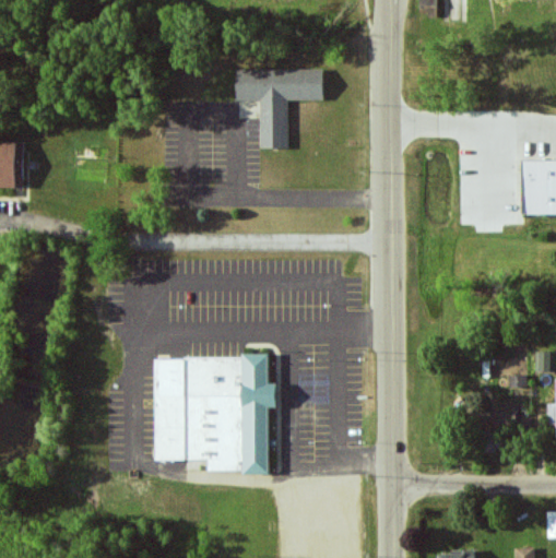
[(416,0),(417,16),(435,15),(434,0),(416,0)]
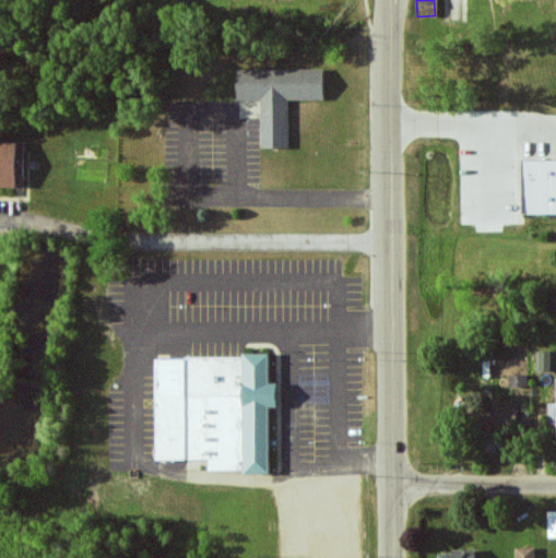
[(322,101),(322,69),(234,70),(234,102),(258,102),(258,149),(286,149),(286,101),(322,101)]
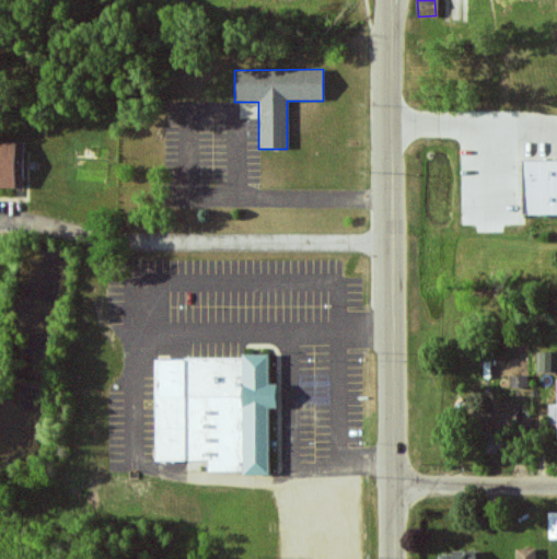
[(0,187),(22,187),(22,142),(0,142),(0,187)]
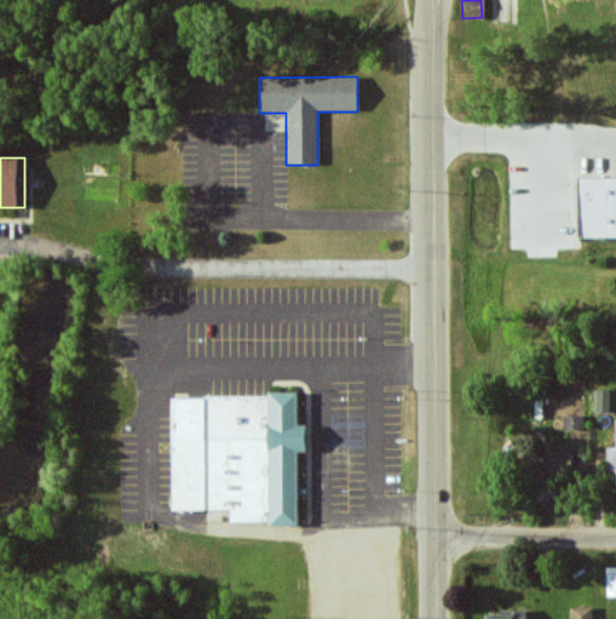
[(615,239),(579,239),(579,177),(615,176),(615,239)]
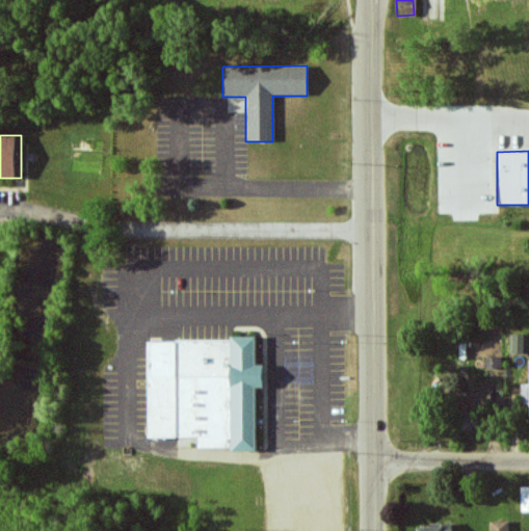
[(509,353),(526,353),(526,335),(509,335),(509,353)]
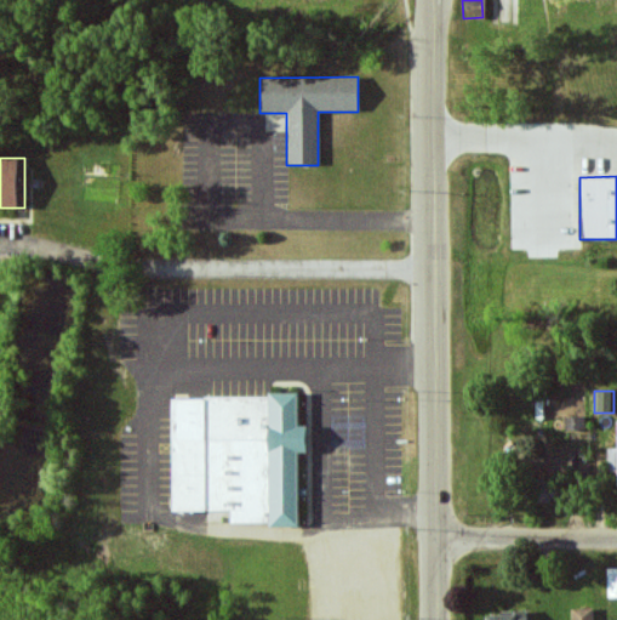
[(171,512),(229,512),(229,527),(298,525),(297,454),(307,454),(306,427),(297,427),(297,397),(170,398),(171,512)]
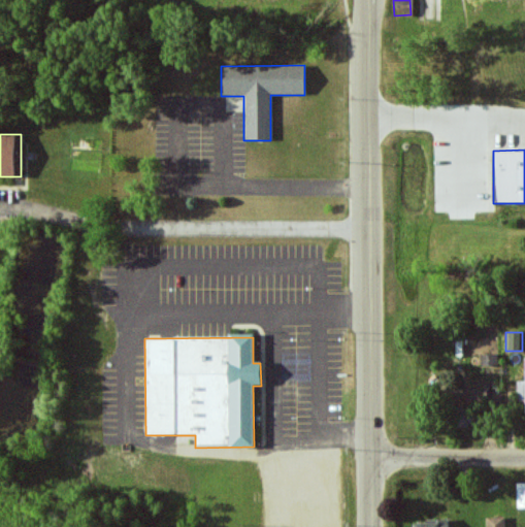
[(480,365),(496,365),(496,355),(479,355),(480,365)]
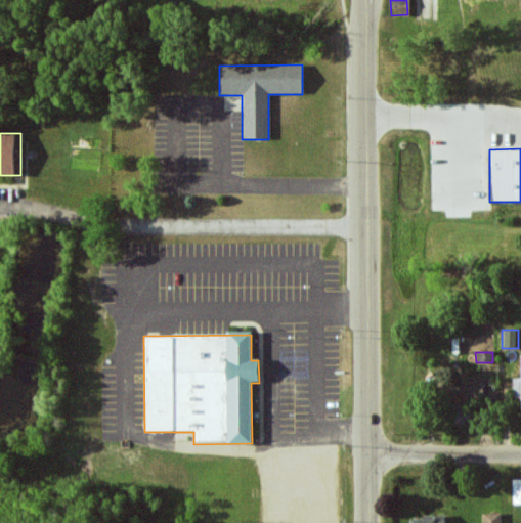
[(511,379),(512,399),(520,399),(520,409),(520,355),(520,379),(511,379)]
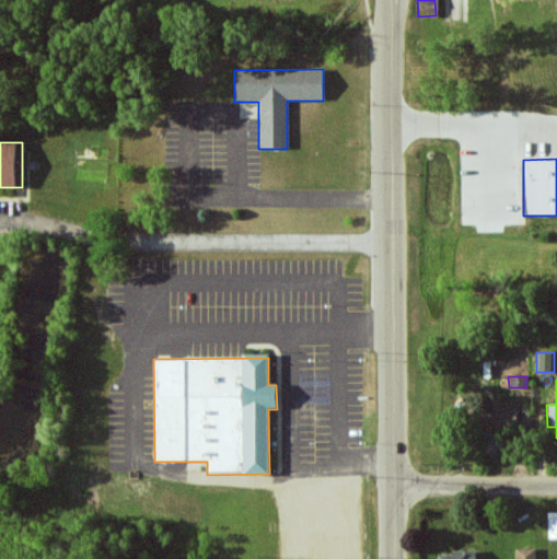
[(547,539),(556,538),(556,513),(547,514),(547,539)]
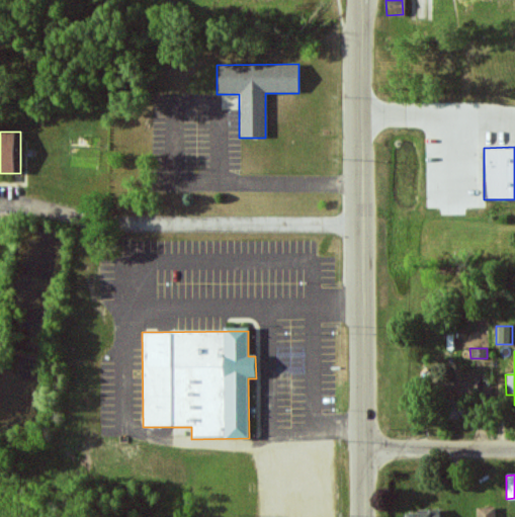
[(493,516),(494,508),(476,509),(475,516),(493,516)]
